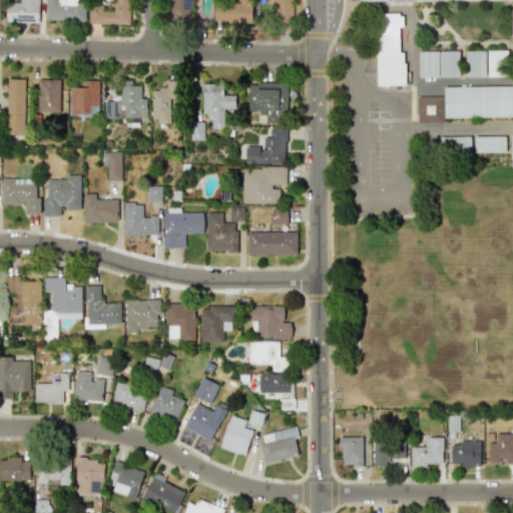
[(6,22),(38,22),(38,0),(20,0),(20,3),(6,2),(6,22)]
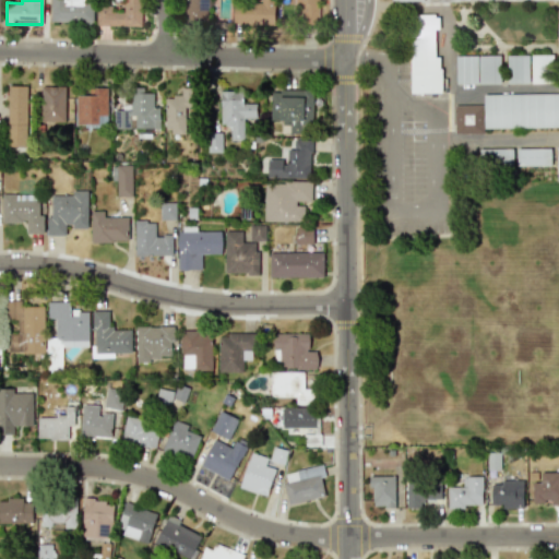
[(50,0),(50,23),(93,24),(93,6),(83,6),(83,0),(50,0)]
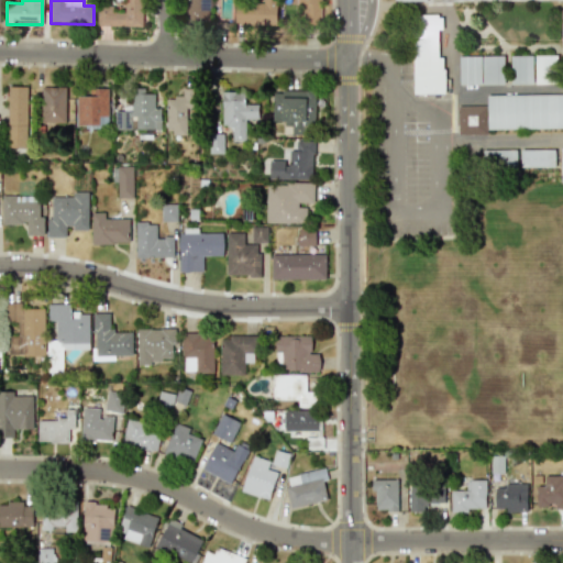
[(143,26),(142,0),(124,0),(125,13),(111,13),(111,7),(97,7),(97,26),(143,26)]
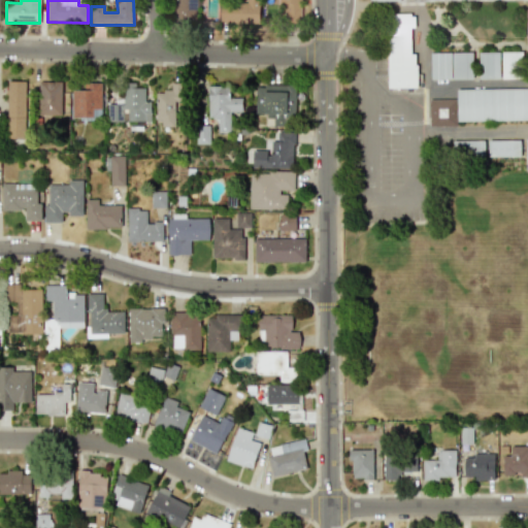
[(197,22),(196,0),(173,0),(174,23),(197,22)]
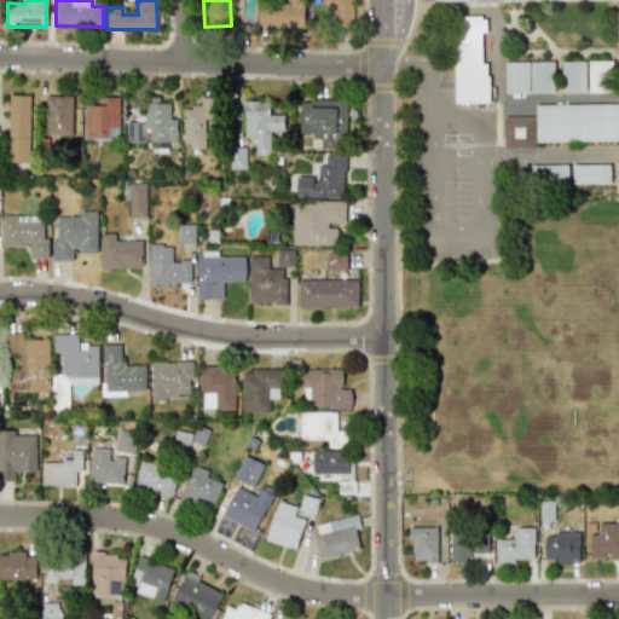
[(302,28),(302,0),(288,0),(289,1),(258,0),(256,27),(302,28)]
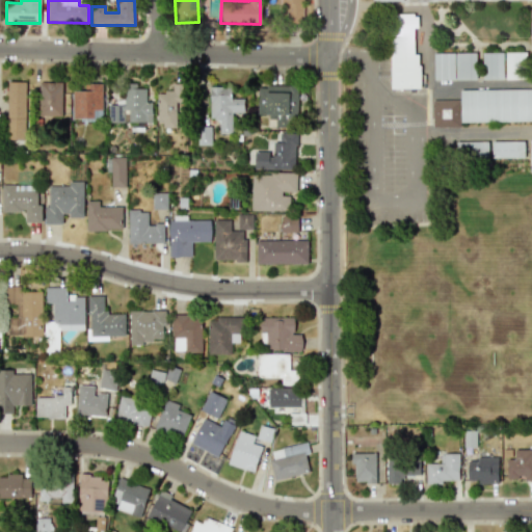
[(280,0),(280,4),(285,4),(285,23),(302,23),(301,0),(280,0)]
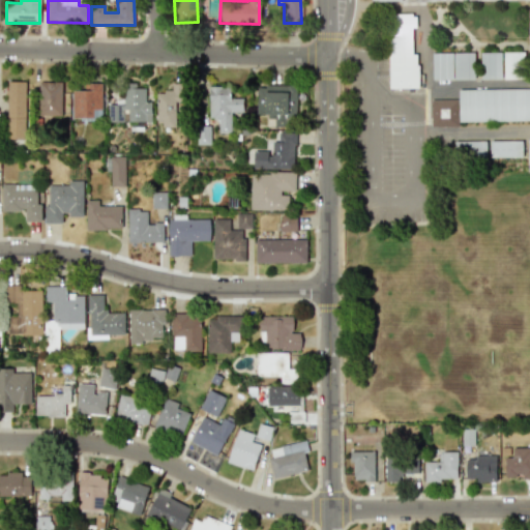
[(390,87),(389,13),(412,13),(413,52),(417,52),(417,87),(390,87)]
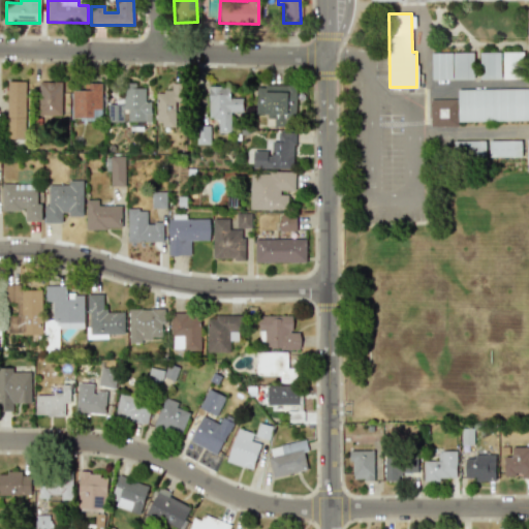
[(432,81),(452,80),(450,52),(431,53),(432,81)]
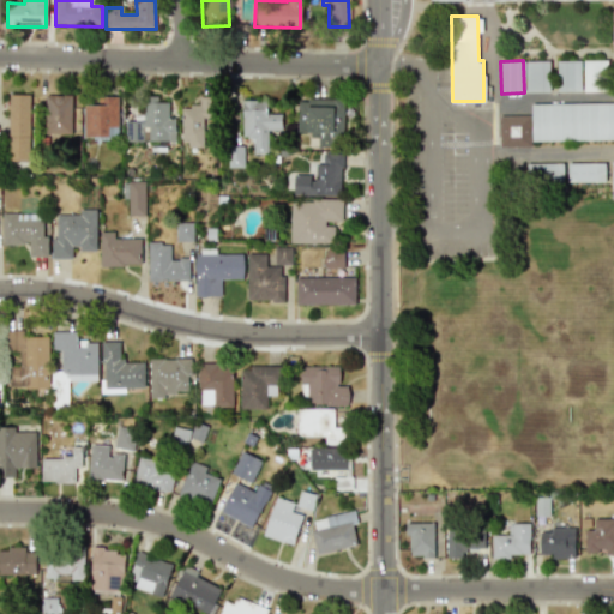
[(549,60),(524,61),(525,92),(549,92),(549,60)]
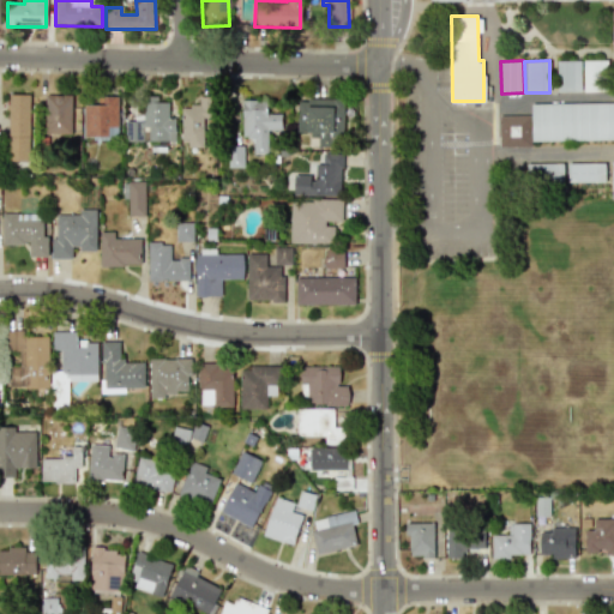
[(557,92),(582,91),(581,60),(555,60),(557,92)]
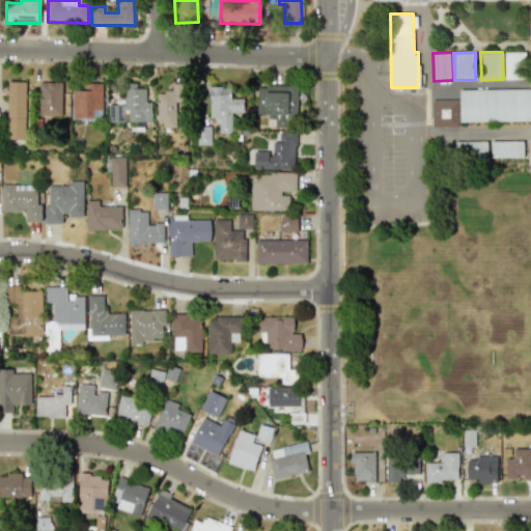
[(524,79),(525,52),(504,52),(504,79),(524,79)]
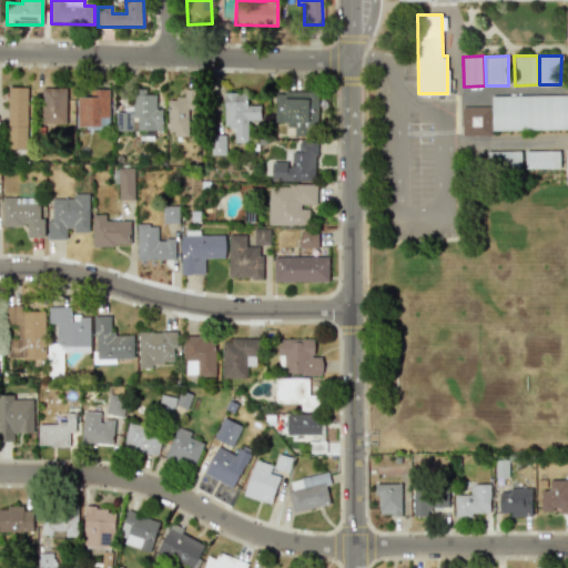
[(28,87),(8,87),(7,149),(27,149),(28,87)]
